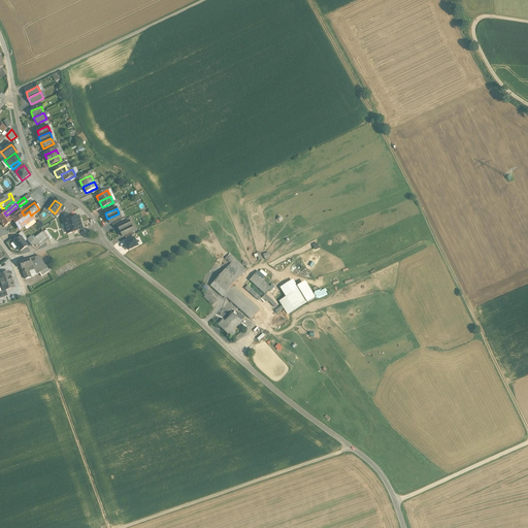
[(31,216),(29,211),(24,216),(22,211),(21,211),(14,217),(13,218),(15,222),(21,230),(30,223),(34,220),(31,216)]
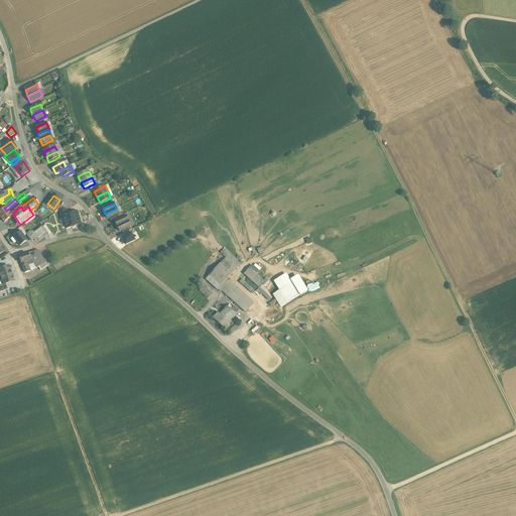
[(1,210),(0,211),(0,216),(4,222),(11,217),(6,211),(4,208),(1,210)]
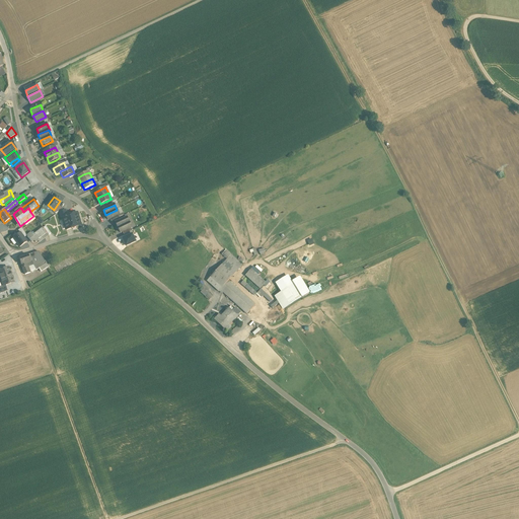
[(66,210),(59,212),(62,220),(64,219),(64,217),(68,216),(66,210)]
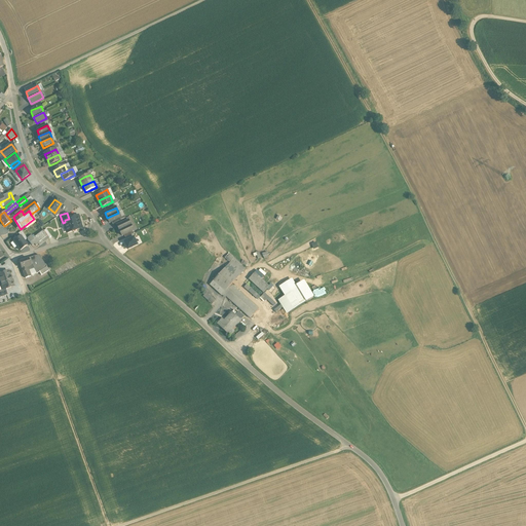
[(118,213),(107,218),(110,223),(112,222),(120,218),(121,218),(118,213)]
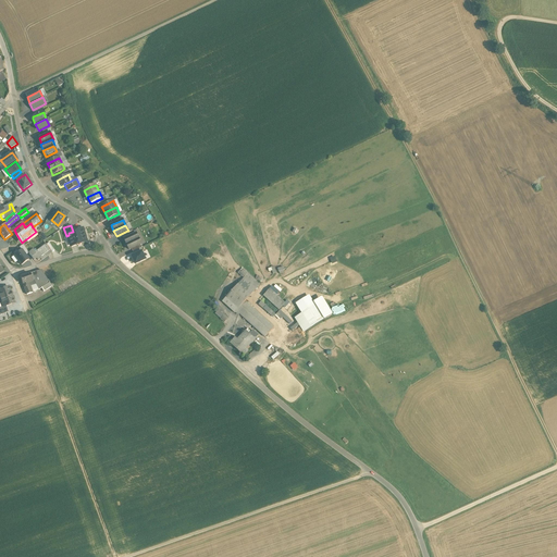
[(73,232),(69,233),(69,235),(72,246),(76,245),(77,246),(78,247),(81,246),(82,244),(87,242),(83,229),(73,232)]
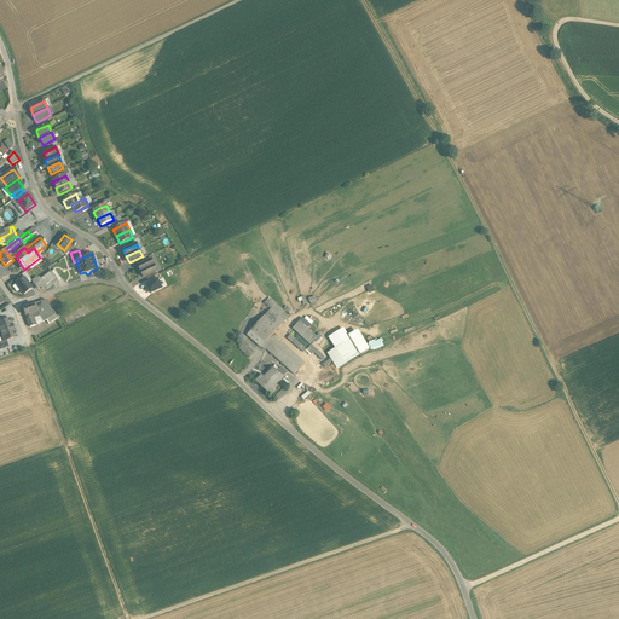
[(140,265),(138,266),(142,272),(155,266),(151,260),(150,260),(140,265)]
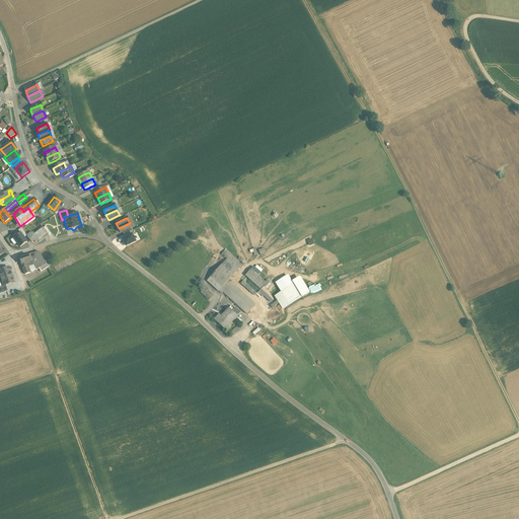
[(130,223),(119,228),(121,233),(123,232),(131,228),(132,228),(130,223)]
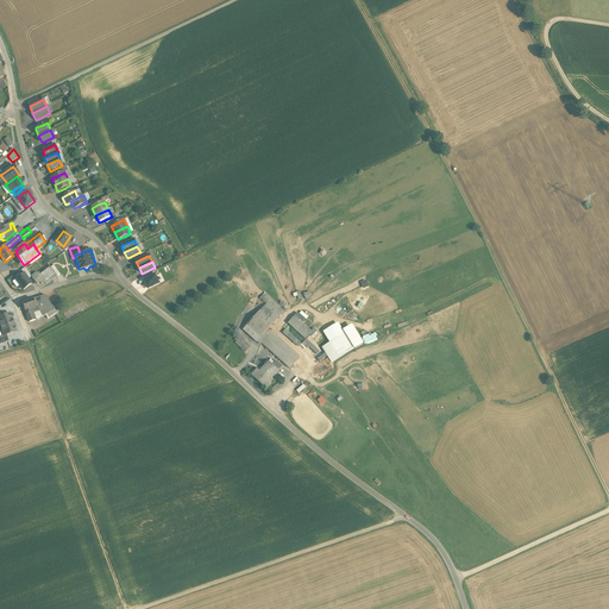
[(50,268),(37,278),(42,284),(44,283),(45,284),(57,276),(50,268)]
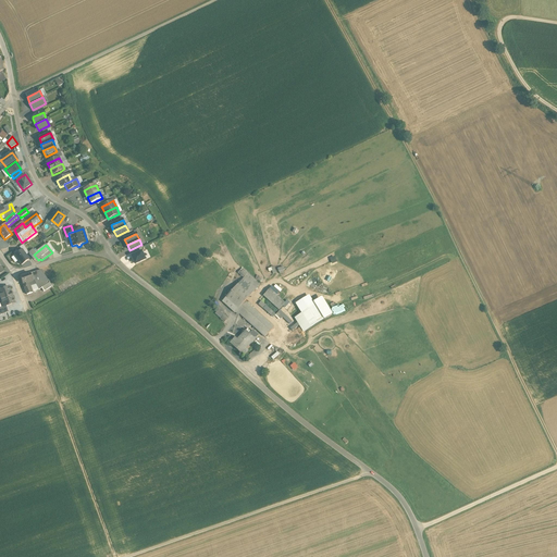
[(25,256),(22,250),(14,256),(22,265),(28,260),(25,256)]
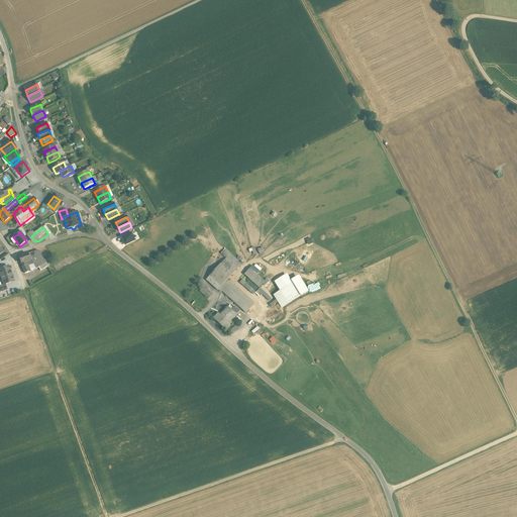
[(132,234),(131,234),(125,237),(122,238),(126,245),(135,241),(132,234)]
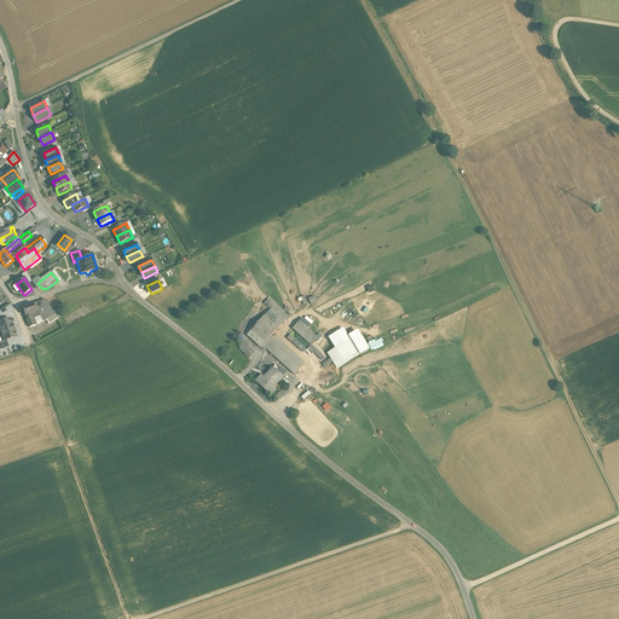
[(262,301),(271,308),(276,304),(267,296),(262,301)]
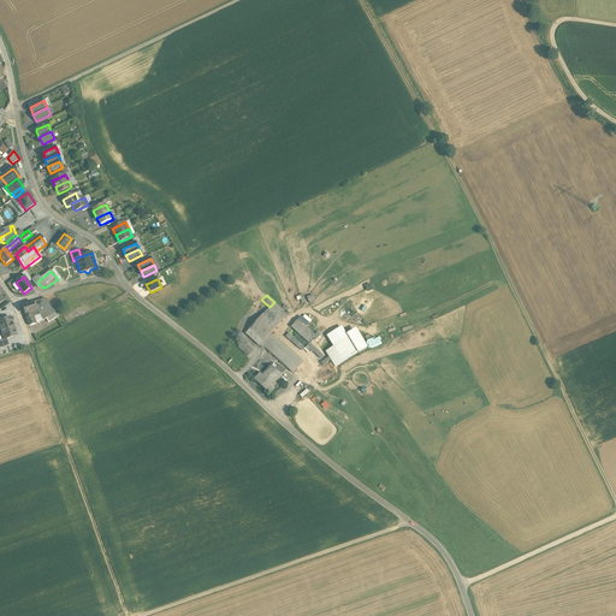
[(46,298),(35,302),(37,311),(49,306),(46,298)]
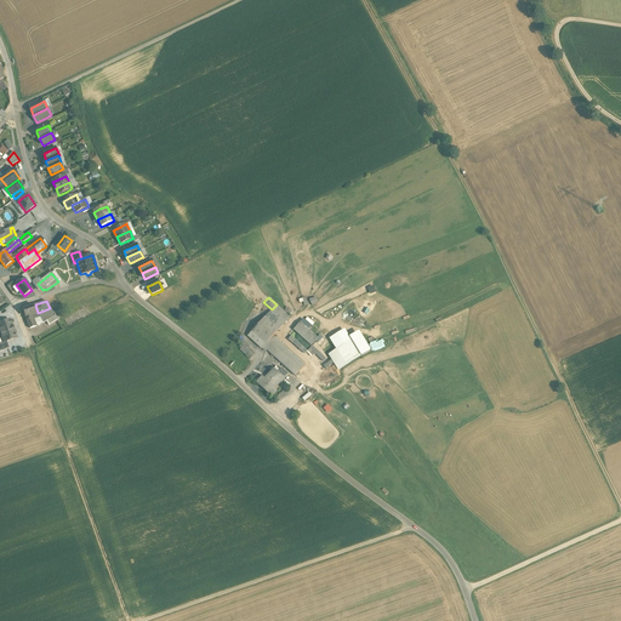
[(272,309),(265,318),(278,331),(290,317),(277,305),(272,309)]
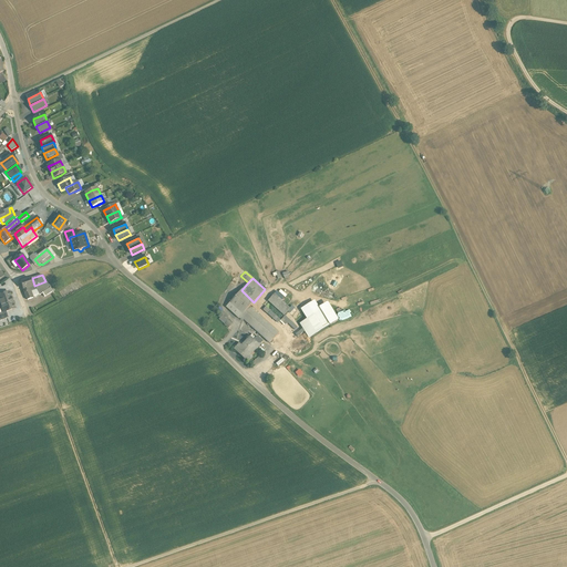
[(30,279),(21,282),(23,289),(28,288),(33,286),(30,279)]
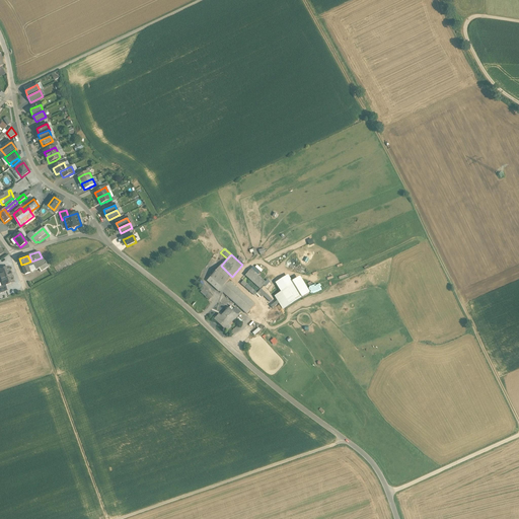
[(42,257),(31,262),(33,266),(34,268),(36,271),(39,269),(46,264),(42,257)]
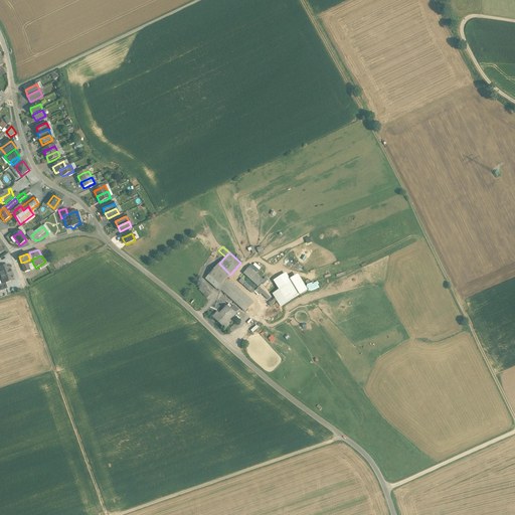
[(25,262),(21,263),(22,267),(25,273),(30,271),(27,264),(26,264),(25,262)]
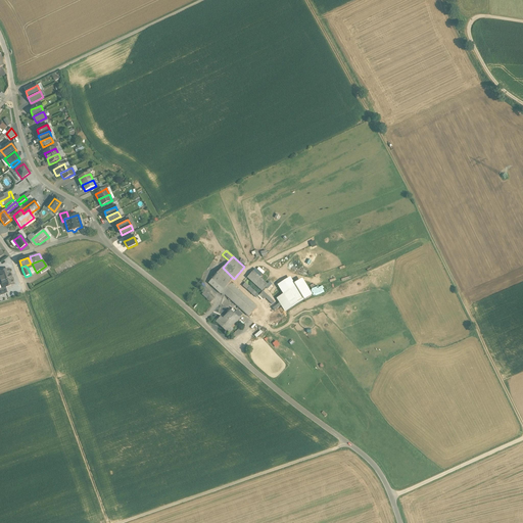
[(257,307),(230,283),(234,279),(223,268),(212,279),(224,290),(221,293),(224,296),(225,295),(249,317),(257,307)]
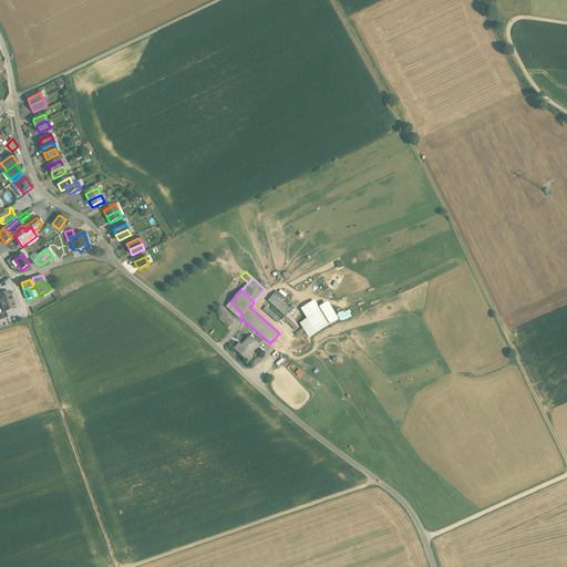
[(0,296),(0,295),(0,302),(0,305),(11,300),(10,297),(11,297),(9,292),(0,296)]
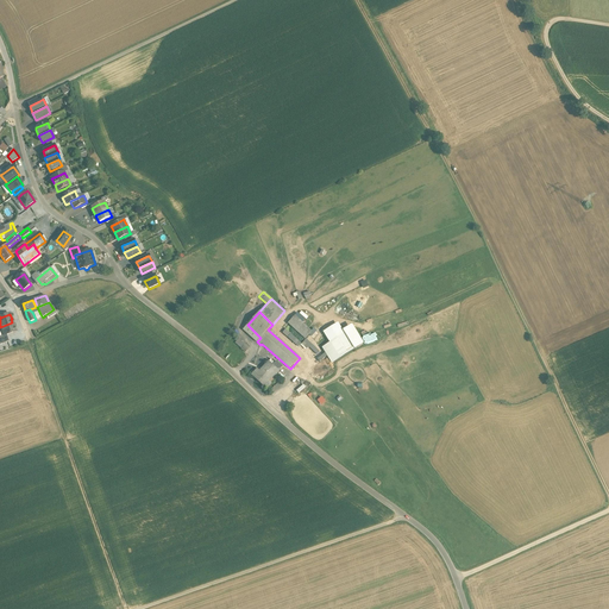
[(293,319),(284,328),(302,344),(311,334),(293,319)]
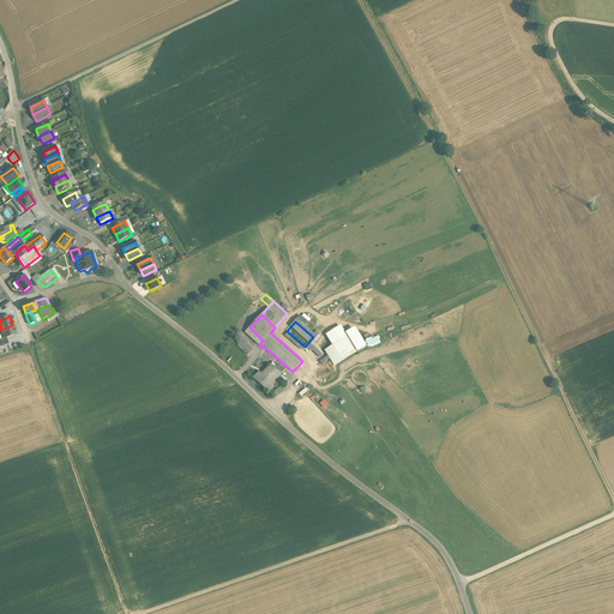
[(12,325),(0,330),(4,338),(7,338),(16,335),(14,329),(13,330),(12,325)]
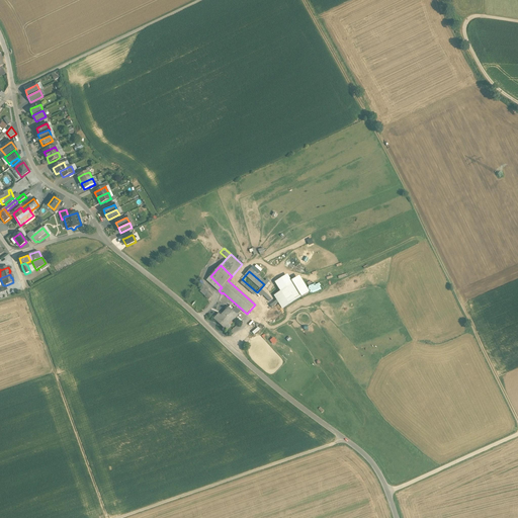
[(281,292),(293,285),(290,282),(286,275),(275,282),(281,292)]
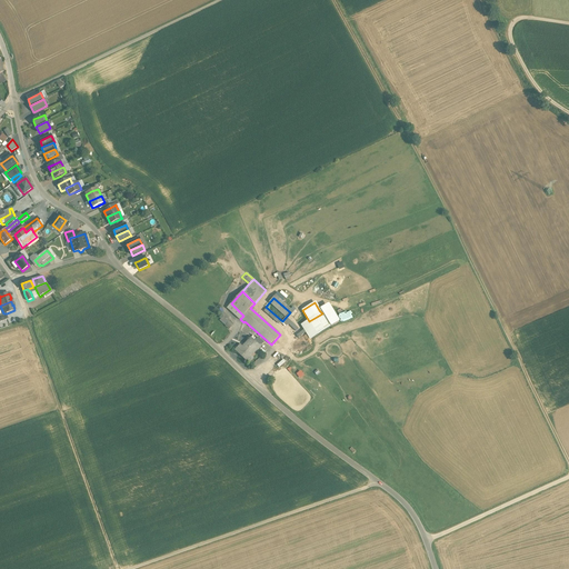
[(243,316),(231,303),(226,309),(237,320),(239,318),(240,319),(243,316)]
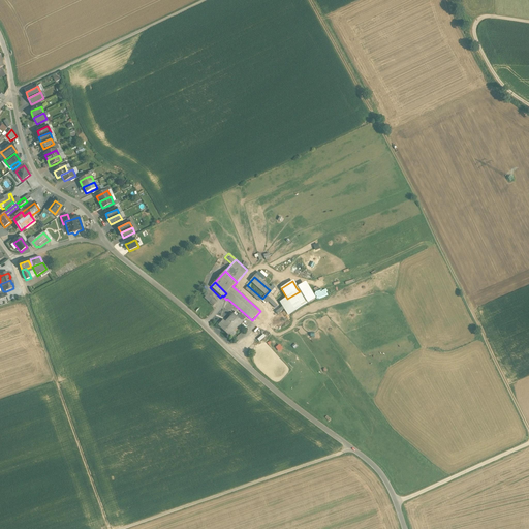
[(300,291),(307,305),(315,300),(305,283),(297,288),(300,291)]
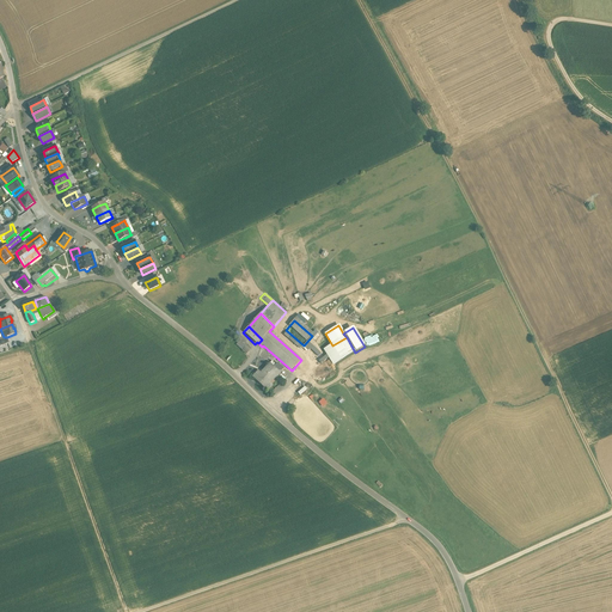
[(332,346),(325,350),(334,366),(355,353),(347,337),(332,346)]
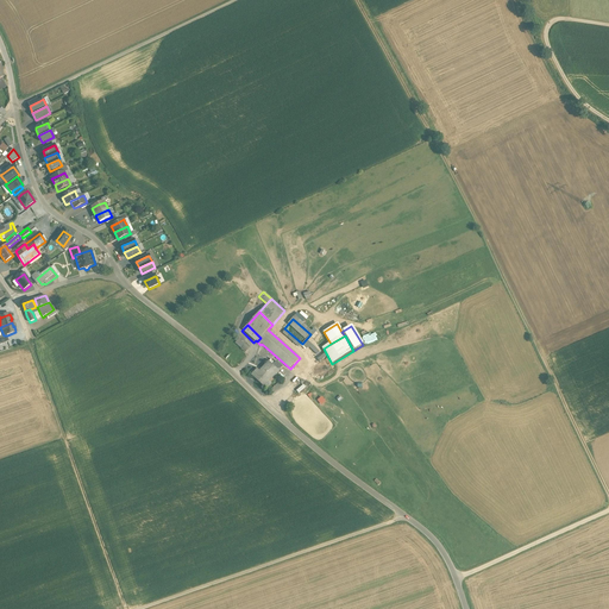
[(239,339),(234,344),(245,352),(249,347),(239,339)]
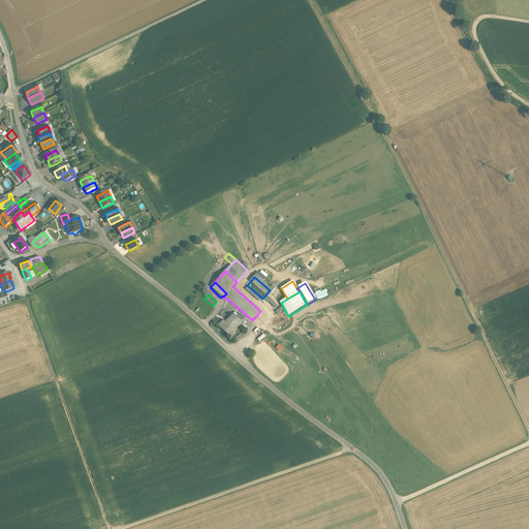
[(234,314),(225,322),(223,320),(218,327),(229,336),(242,322),(237,317),(234,314)]
